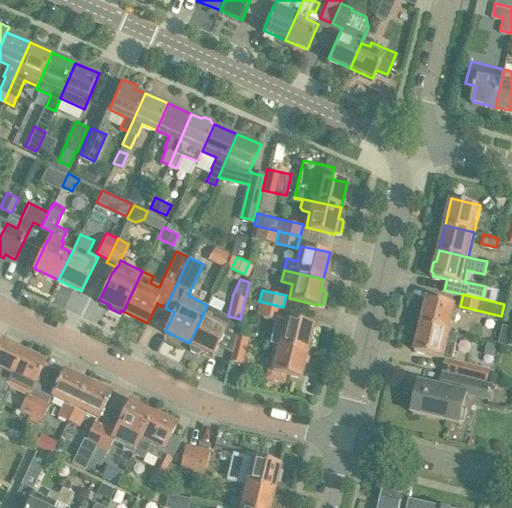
[(428,297),(422,323),(451,330),(457,304),(428,297)]
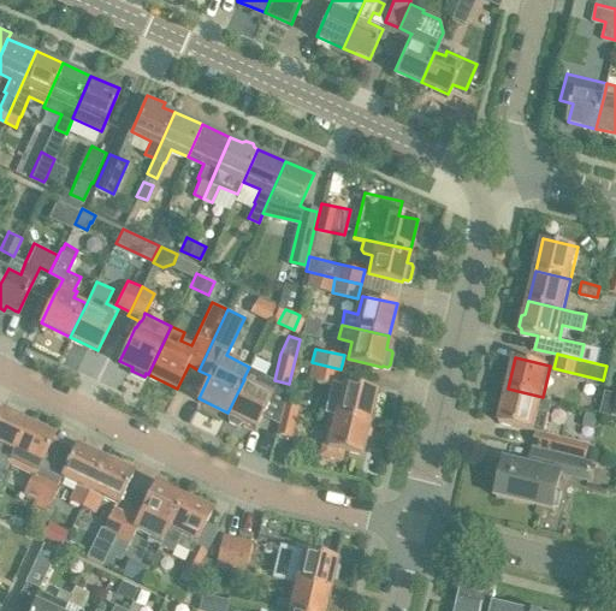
[(377,391),(342,383),(338,381),(341,369),(312,362),(309,377),(331,383),(325,411),(335,414),(369,422),(377,391)]
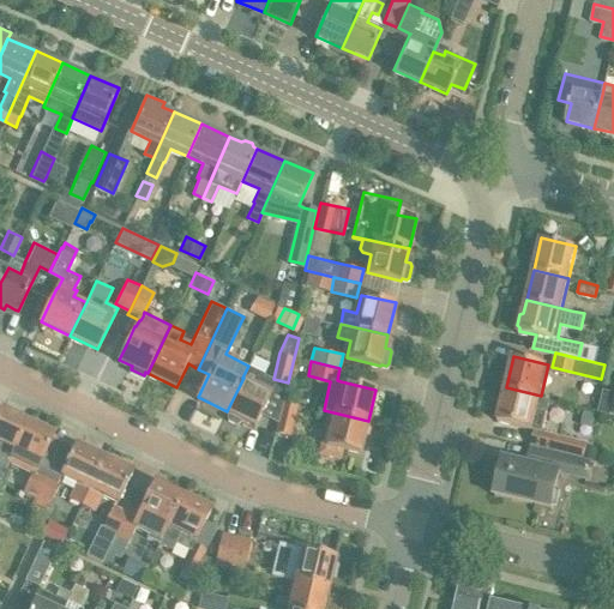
[(244,378),(227,411),(228,411),(228,417),(236,422),(241,418),(254,424),(260,412),(266,399),(271,391),(270,390),(272,384),(271,384),(274,379),(263,374),(264,373),(259,371),(248,366),(242,378),(244,378)]
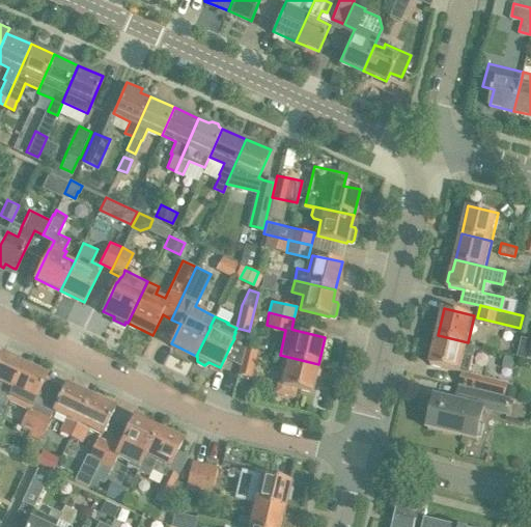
[(464,369),(460,382),(505,393),(508,382),(469,371),(475,344),(468,342),(438,335),(430,362),(464,369)]
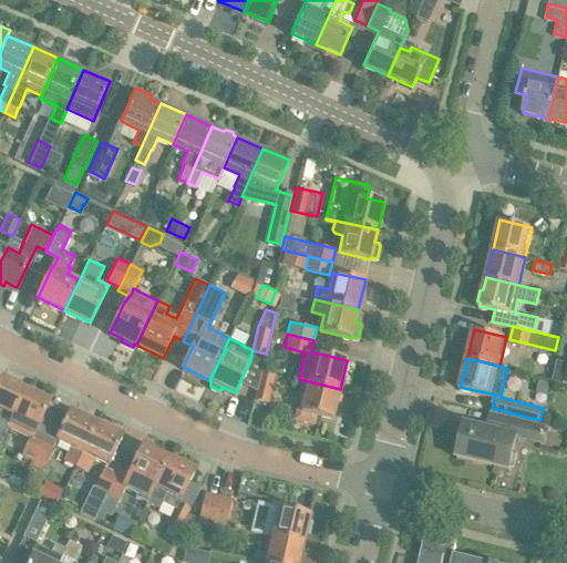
[(261,369),(257,389),(255,398),(267,400),(274,372),(261,369)]
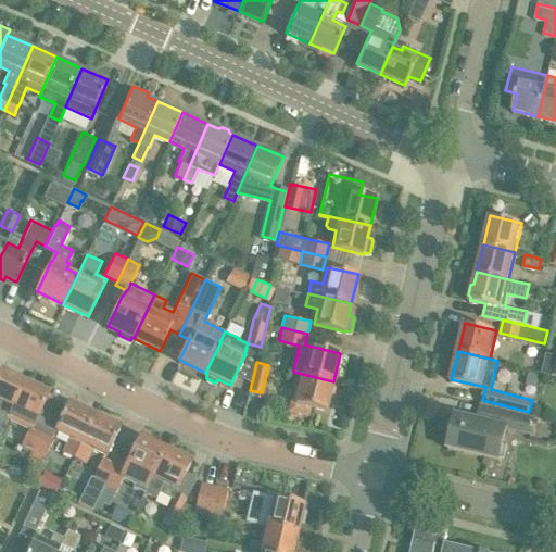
[(0,431),(1,433),(8,417),(25,380),(1,368),(0,371),(0,431)]
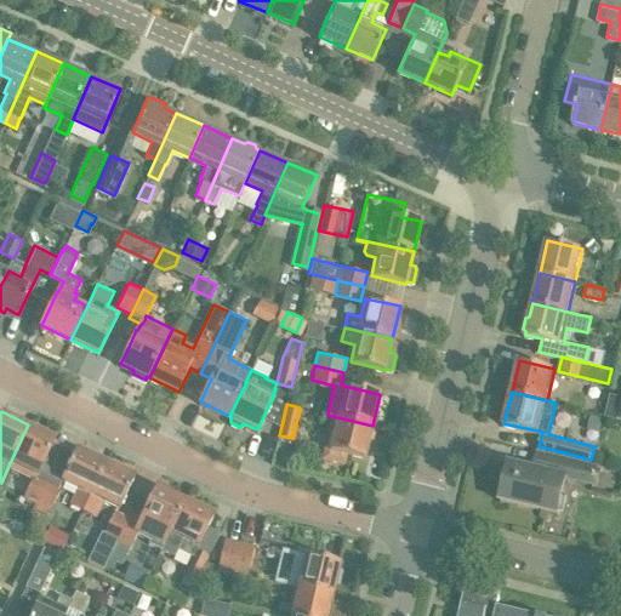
[(365,457),(372,426),(337,417),(330,449),(365,457)]
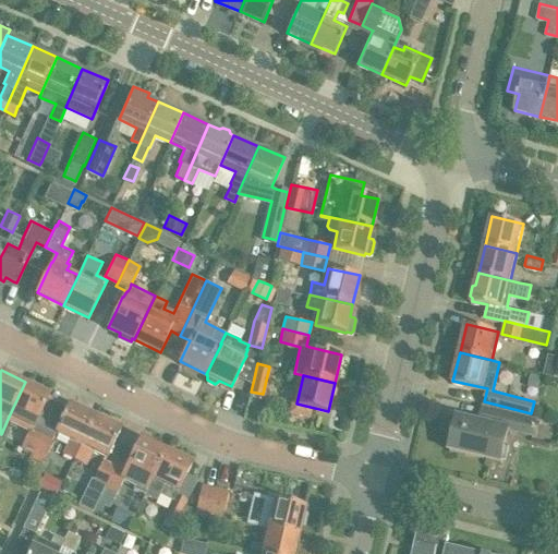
[(8,419),(29,430),(21,447),(19,452),(31,457),(32,456),(33,456),(45,431),(34,425),(49,393),(25,382),(8,419)]
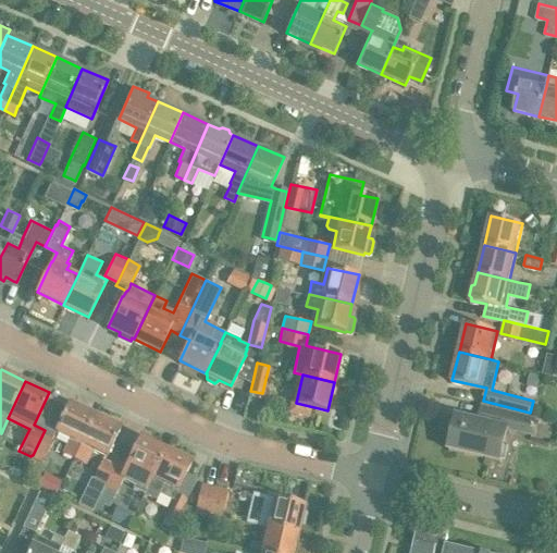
[(61,451),(75,457),(95,414),(69,401),(56,429),(59,431),(58,432),(67,437),(61,451)]
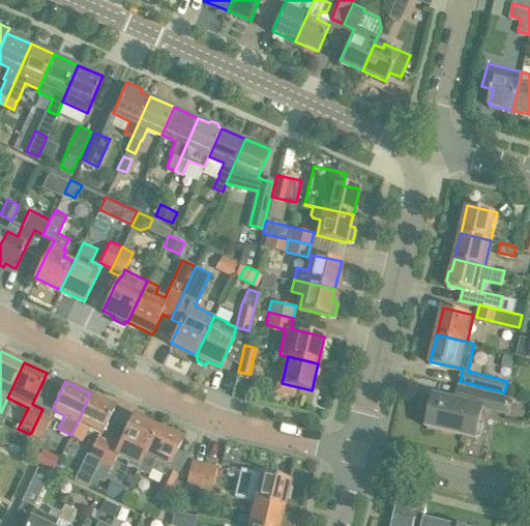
[(429,426),(477,437),(484,406),(506,411),(509,398),(460,384),(455,399),(436,395),(429,426)]
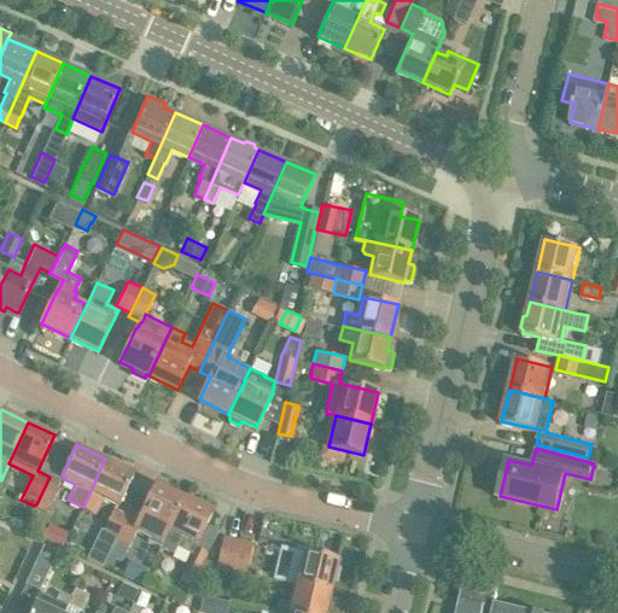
[(95,513),(104,496),(118,503),(133,472),(105,459),(83,507),(95,513)]
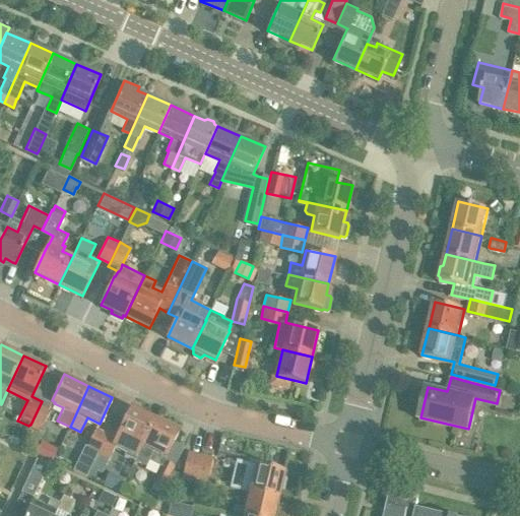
[(38,429),(39,426),(42,427),(52,406),(42,401),(30,425),(38,429)]
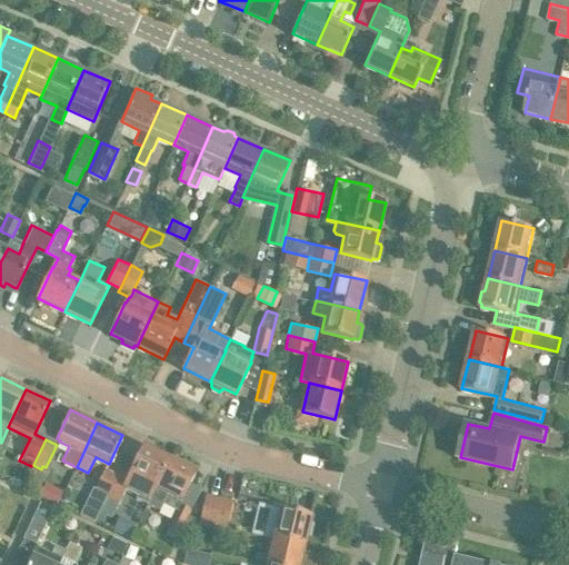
[(119,502),(123,492),(126,488),(137,494),(136,497),(148,503),(169,457),(143,445),(127,478),(118,474),(108,493),(100,509),(111,515),(118,502),(119,502)]
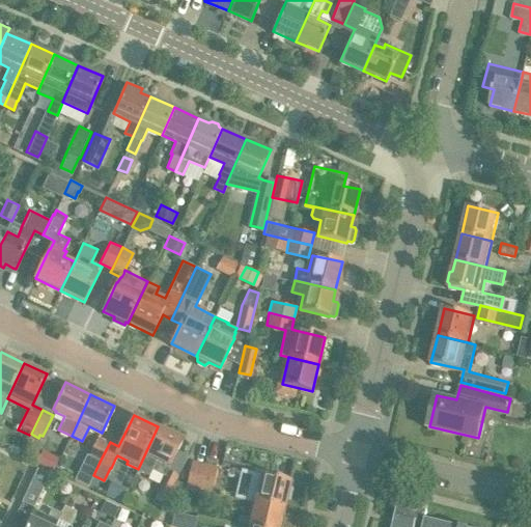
[(168,496),(170,490),(177,474),(167,469),(183,438),(158,426),(138,469),(149,475),(152,469),(165,475),(158,491),(168,496)]
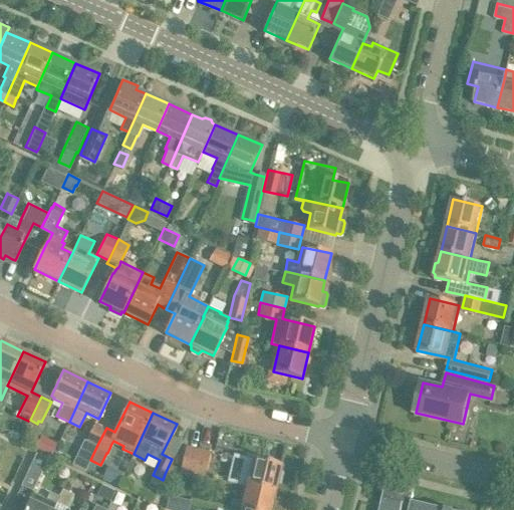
[(94,422),(86,440),(97,445),(106,428),(94,422)]
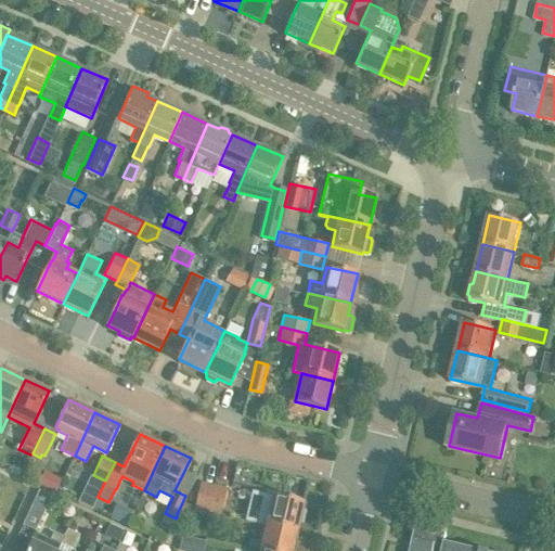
[(91,474),(78,501),(82,503),(92,508),(98,497),(105,481),(93,475),(91,474)]
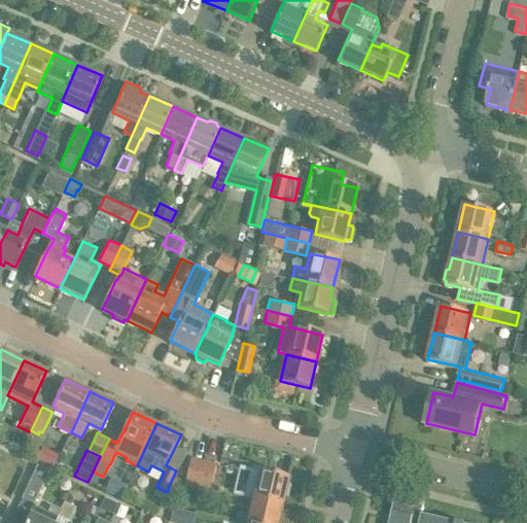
[(185,481),(196,483),(203,458),(190,455),(185,481)]
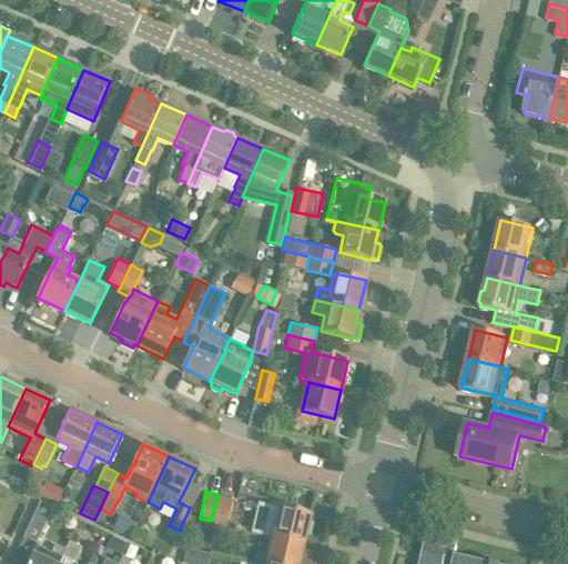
[(211,521),(225,524),(231,496),(219,494),(211,521)]
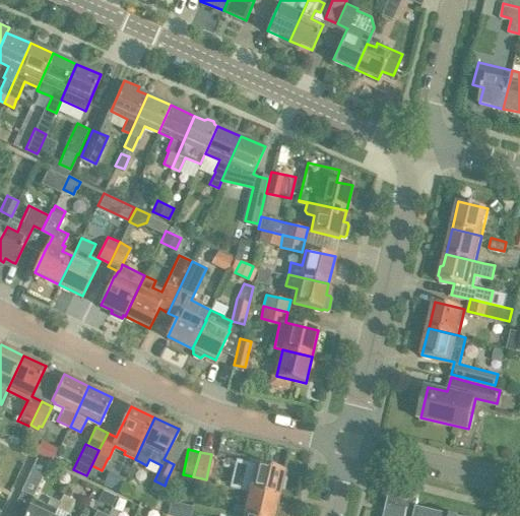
[(33,495),(48,462),(37,457),(21,490),(33,495)]
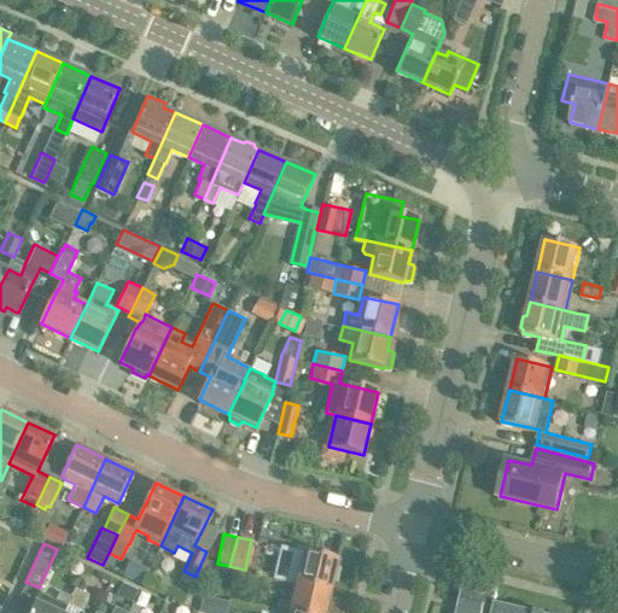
[(273,578),(296,583),(331,591),(338,560),(303,552),(303,554),(298,553),(295,566),(277,562),(273,578)]
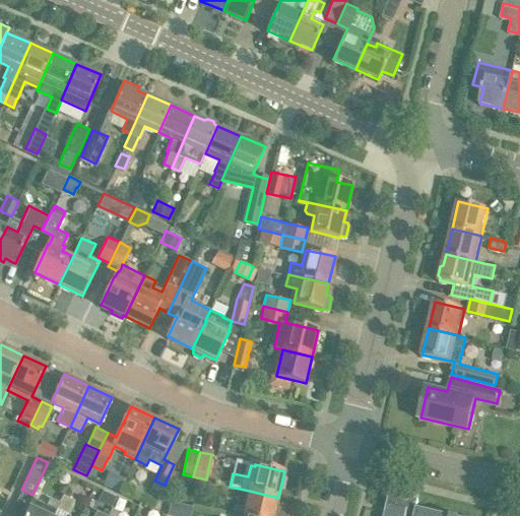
[(249,491),(249,493),(245,492),(242,504),(235,503),(232,514),(239,515),(273,515),(278,498),(249,491)]
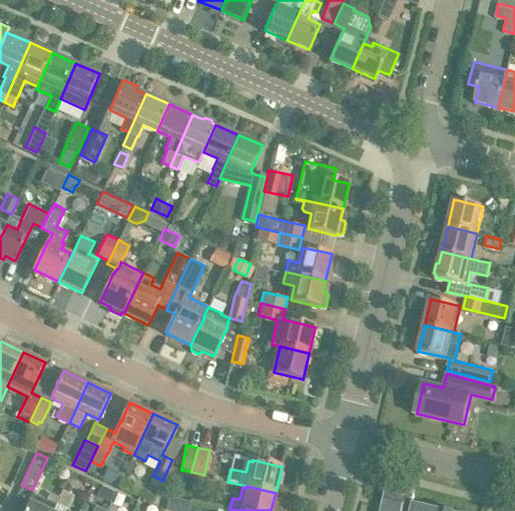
[(456,510),(415,501),(416,494),(388,487),(385,498),(381,510),(456,510)]
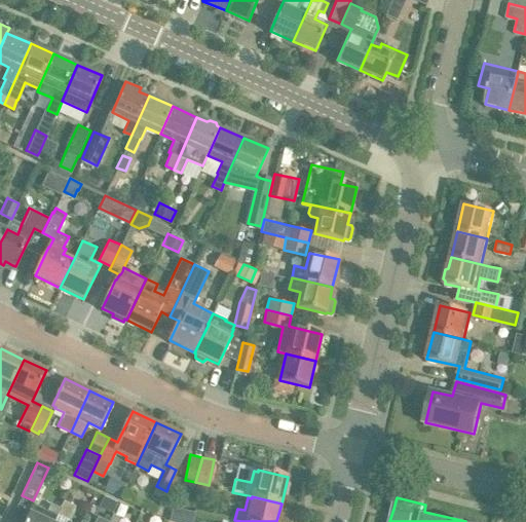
[(62,507),(59,513),(68,518),(69,518),(75,506),(64,500),(62,507)]
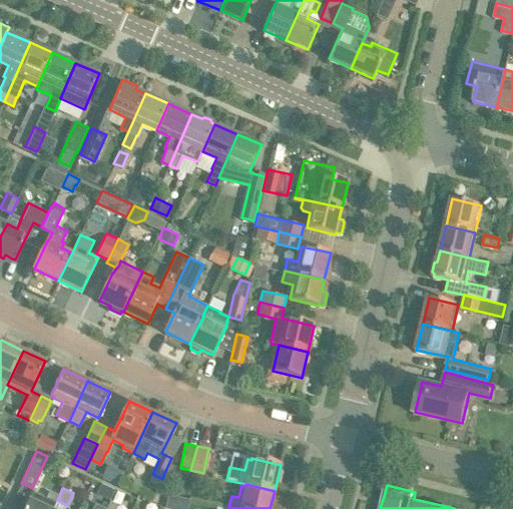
[(45,497),(33,491),(25,508),(52,508),(57,500),(60,494),(49,489),(45,497)]
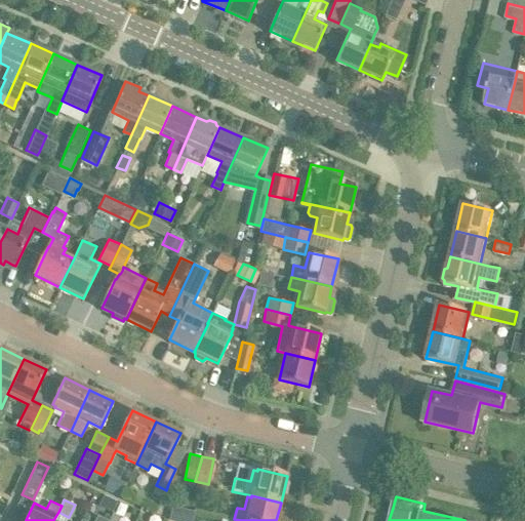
[(191,520),(194,510),(172,505),(169,516),(189,520),(191,520)]
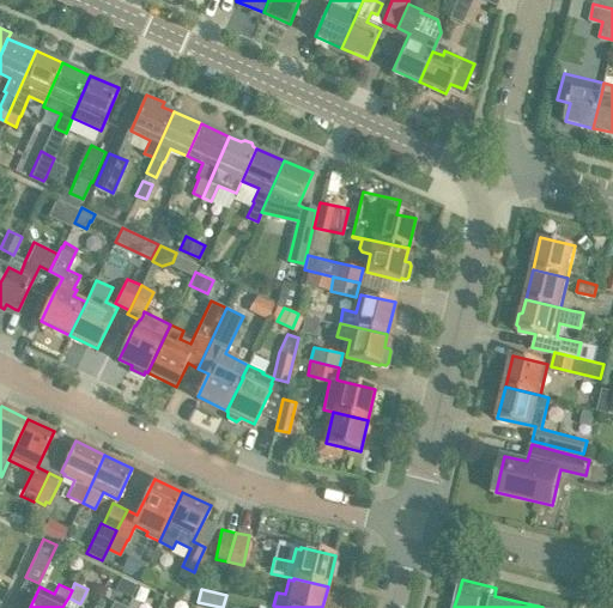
[(131,596),(127,606),(132,607),(135,607),(139,601),(131,596)]
